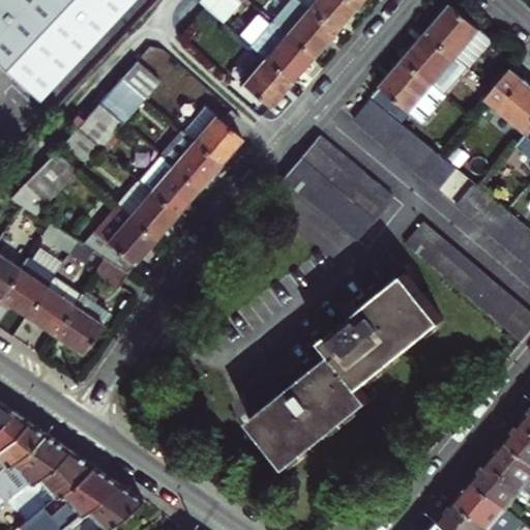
[(0,0),(0,62),(37,98),(130,0),(0,0)]
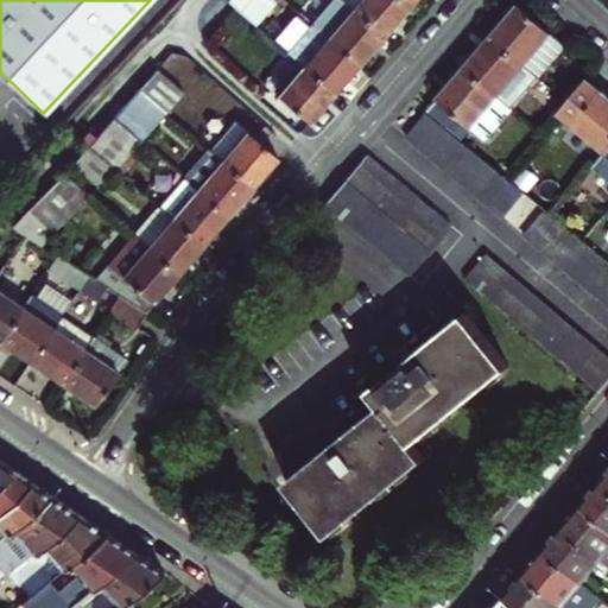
[(271,0),(228,0),(257,24),(274,2),(271,0)]
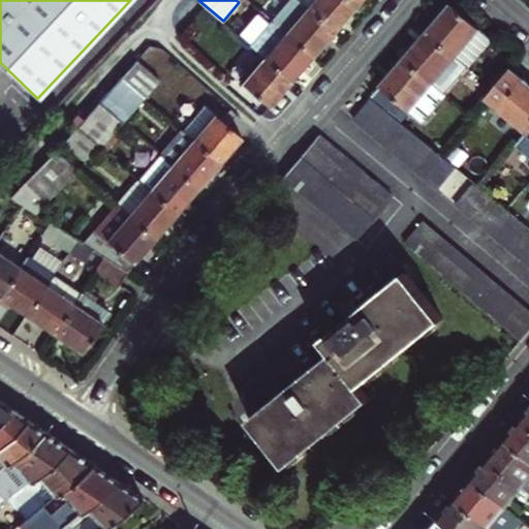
[(334,29),(299,0),(293,0),(276,23),(312,54),(323,40),(334,29)]
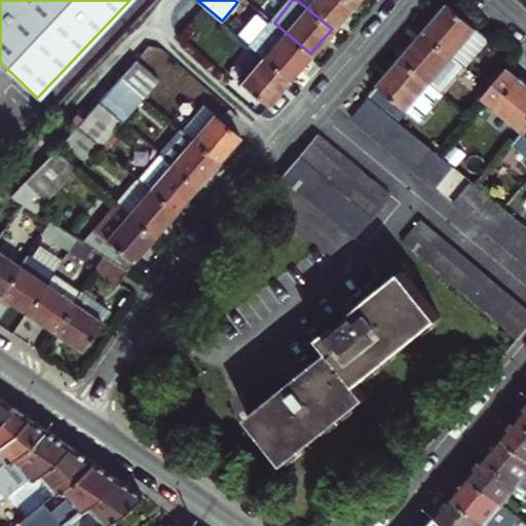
[(297,0),(332,29),(343,15),(352,4),(347,0),(297,0)]
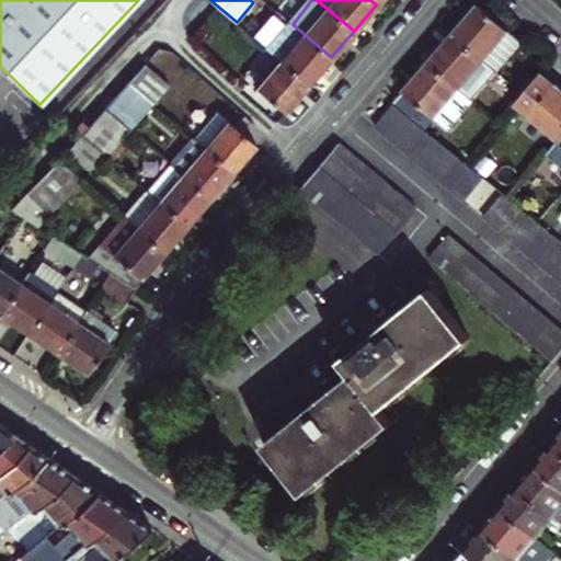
[(466,18),(454,32),(497,70),(523,42),(506,27),(479,3),(466,18)]
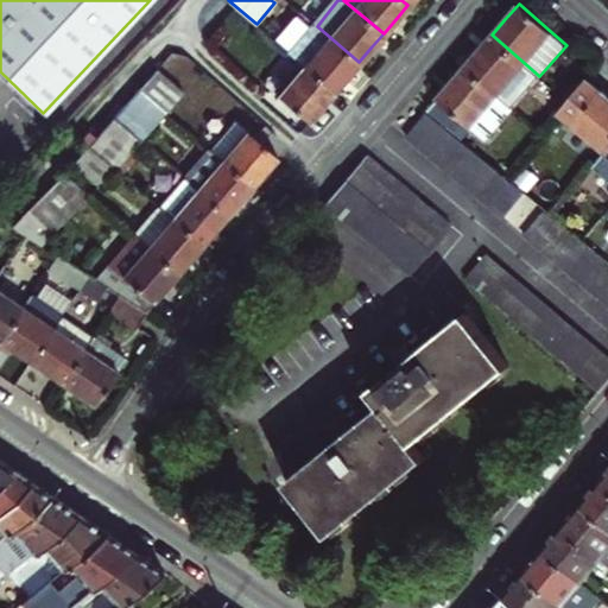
[(292,55),(303,64),(334,92),(347,75),(359,62),(317,26),(292,55)]
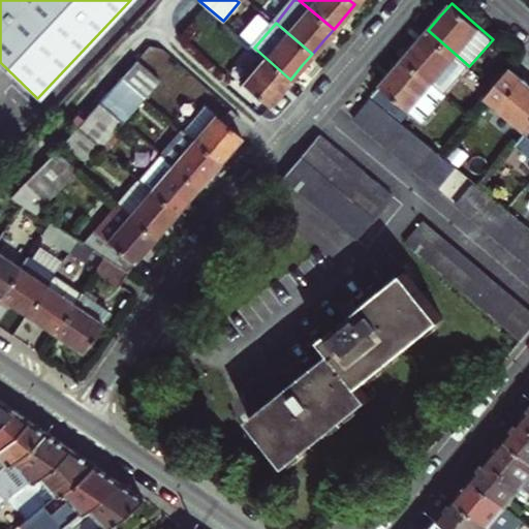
[(469,66),(428,30),(416,44),(405,58),(446,93),(469,66)]
